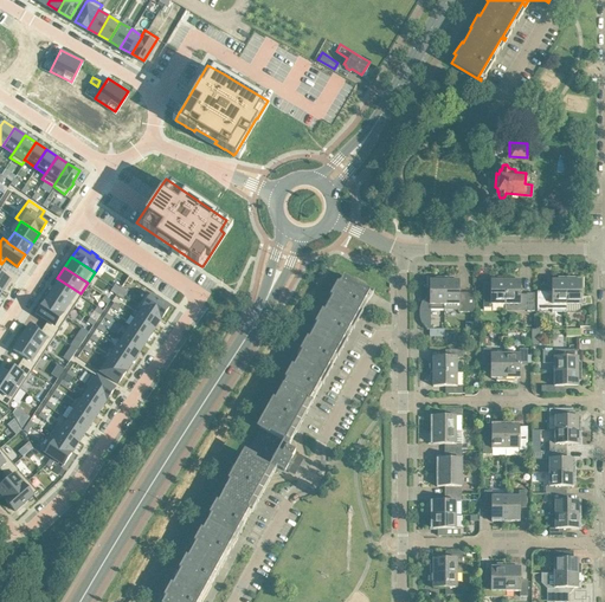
[(311,400),(367,298),(368,298),(372,290),(342,273),(338,282),(336,280),(329,293),(330,295),(322,309),(321,308),(314,321),(316,322),(308,336),(306,335),(298,348),(301,349),(293,364),(290,363),(283,375),(285,376),(282,383),(258,425),(259,426),(255,434),(256,435),(251,445),(250,444),(245,452),(244,452),(236,466),(233,465),(226,478),(229,479),(220,493),(201,528),(200,528),(193,539),(194,541),(186,556),(185,555),(178,567),(180,568),(172,583),(169,582),(162,594),(165,595),(160,601),(199,601),(200,600),(201,601),(211,583),(210,583),(216,573),(216,574),(225,556),(230,545),(231,547),(237,536),(236,536),(250,510),(251,510),(276,464),(284,468),(284,467),(293,471),(297,464),(297,454),(293,452),(294,450),(287,446),(311,400)]
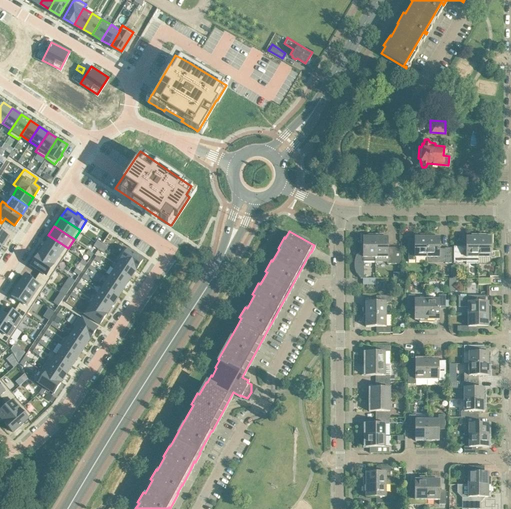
[(374,259),(374,232),(360,232),(360,241),(362,241),(362,248),(360,248),(357,251),(355,254),(354,258),(354,262),(354,266),(355,270),(357,273),(360,277),(360,276),(362,276),(363,276),(363,259),(374,259)]
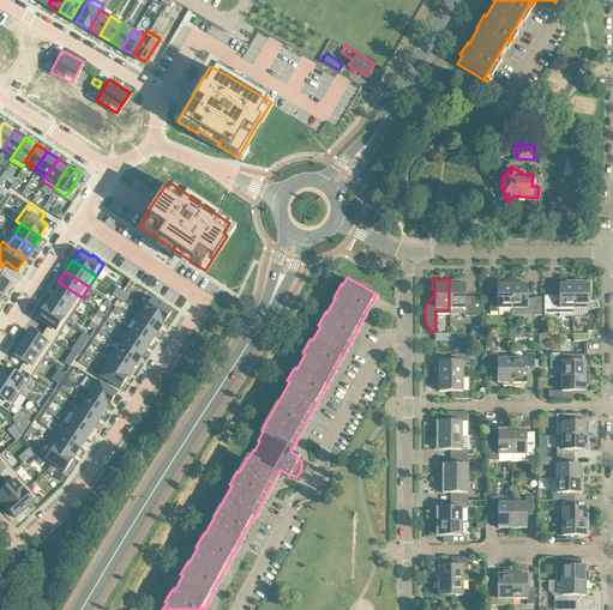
[(458,278),(449,278),(449,310),(463,312),(463,313),(480,313),(480,296),(464,296),(464,282),(458,282),(458,278)]
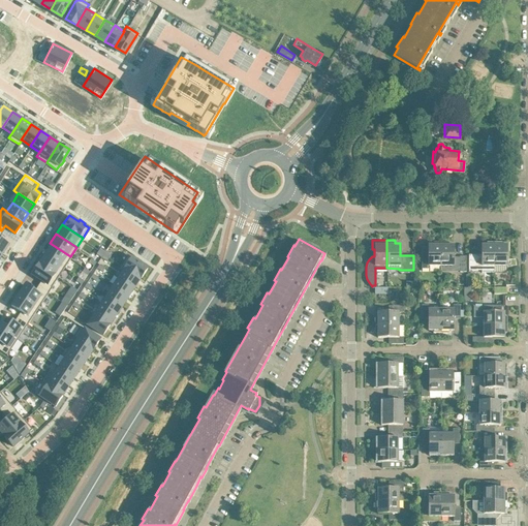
[(440,264),(440,240),(432,240),(432,243),(427,243),(427,245),(421,245),(421,267),(427,267),(427,264),(440,264)]
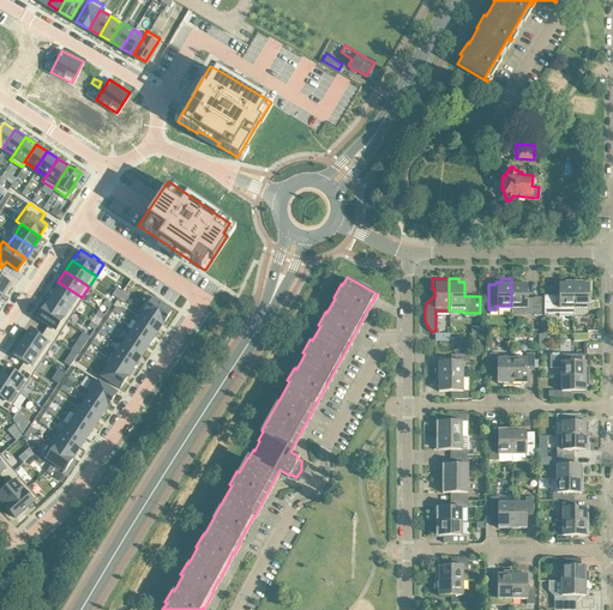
[(511,278),(511,306),(511,310),(540,310),(540,295),(533,295),(533,296),(526,296),(526,282),(520,282),(520,278),(511,278)]
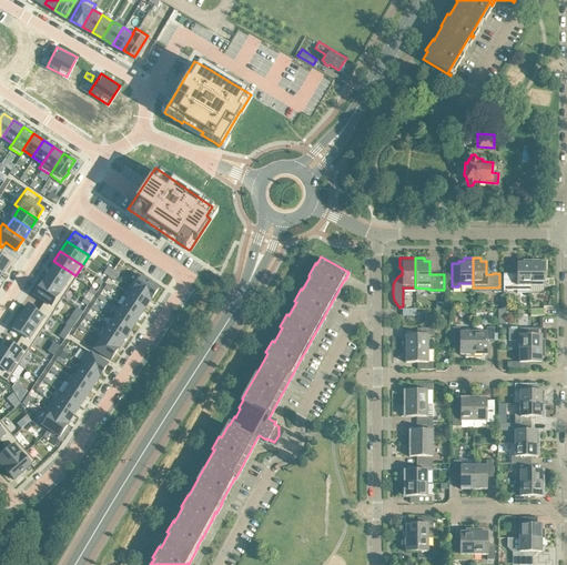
[(529,283),(529,258),(522,258),(522,261),(516,261),(516,274),(510,274),(510,273),(503,273),(503,288),(516,288),(516,291),(529,291),(529,283)]
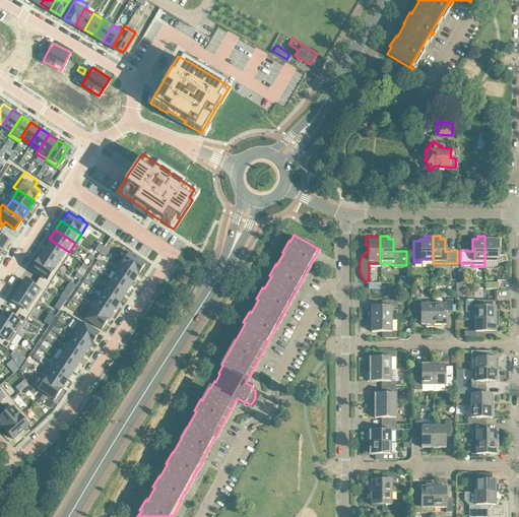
[(506,253),(498,253),(498,245),(500,245),(500,236),(484,236),(484,259),(497,259),(498,259),(507,259),(506,253)]
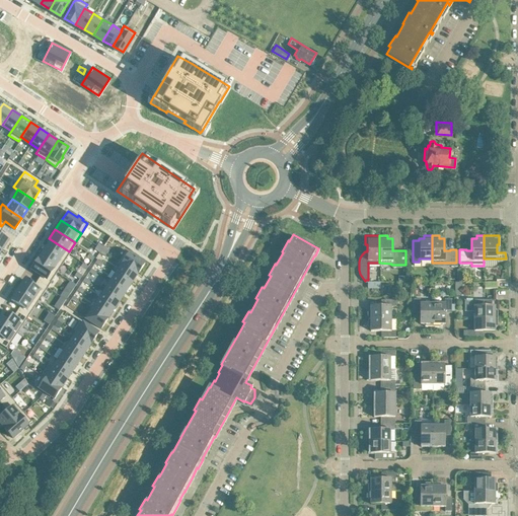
[(49,238),(43,247),(63,261),(69,251),(49,238)]
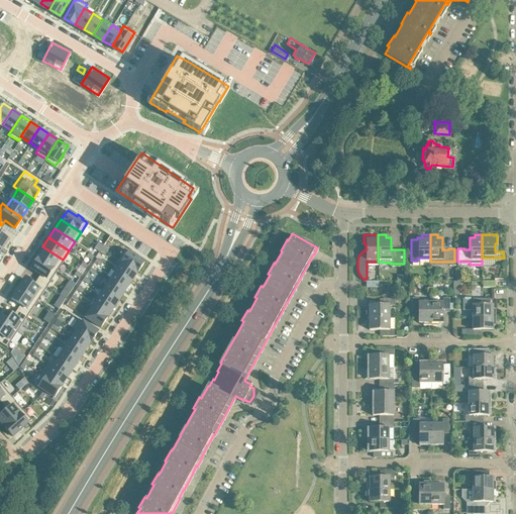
[(42,246),(36,255),(57,269),(63,260),(42,246)]
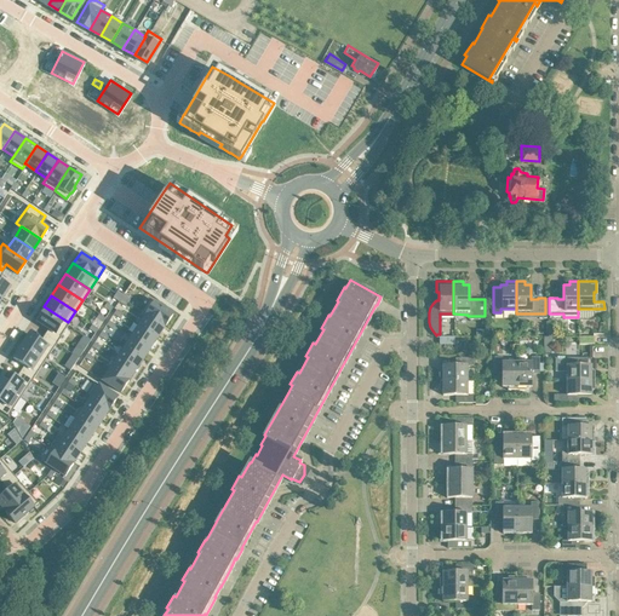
[(149,297),(141,309),(145,312),(145,311),(164,323),(172,312),(161,304),(162,303),(156,299),(155,300),(149,297)]
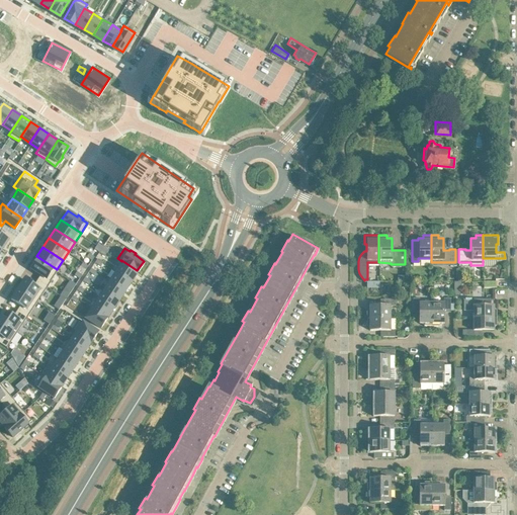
[(36,256),(30,266),(39,273),(36,278),(47,284),(57,269),(36,256)]
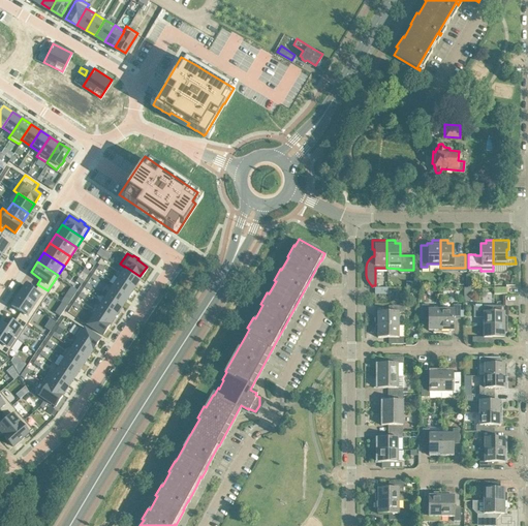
[(124,267),(118,275),(133,285),(140,276),(124,266),(124,267)]
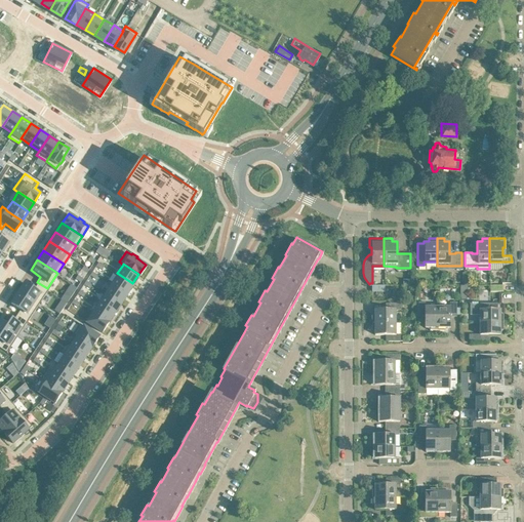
[(117,273),(111,282),(126,292),(132,283),(117,273)]
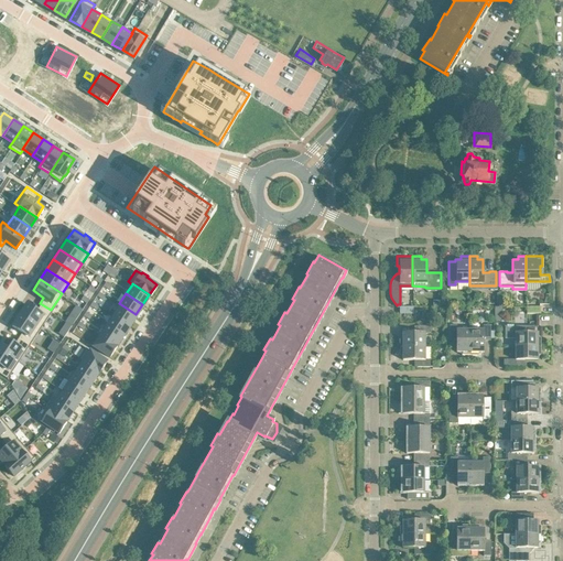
[(25,302),(19,313),(40,326),(51,310),(40,303),(36,309),(25,302)]
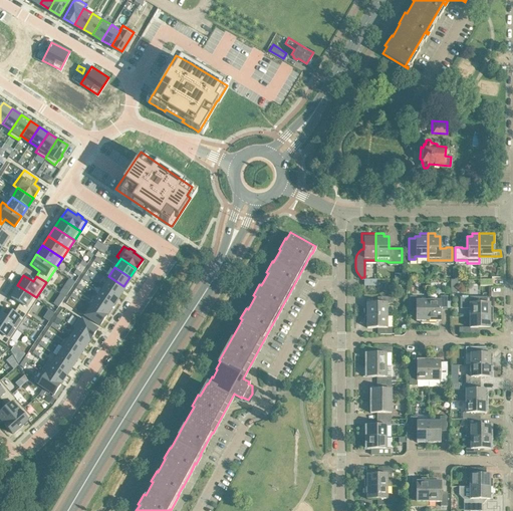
[(108,276),(102,285),(117,295),(123,286),(108,276)]
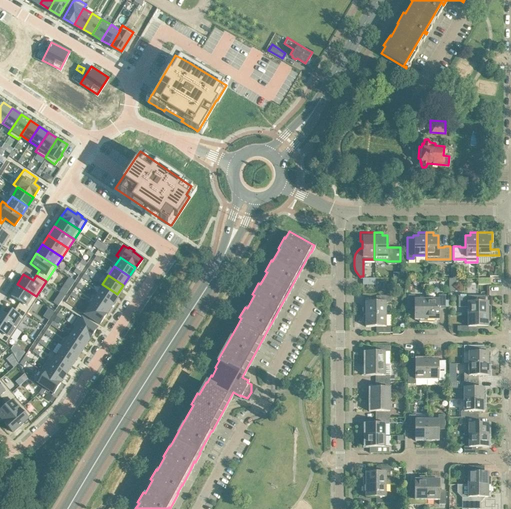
[(17,284),(10,293),(19,300),(16,305),(26,311),(36,296),(17,284)]
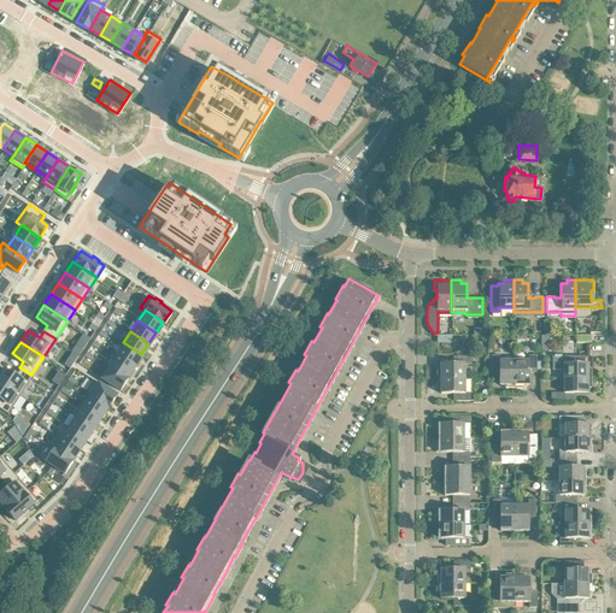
[(123,342),(116,353),(134,365),(141,354),(123,342)]
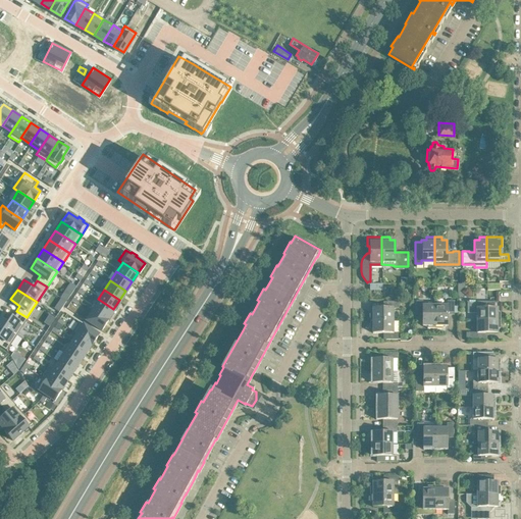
[(62,291),(59,295),(65,299),(68,295),(62,291)]
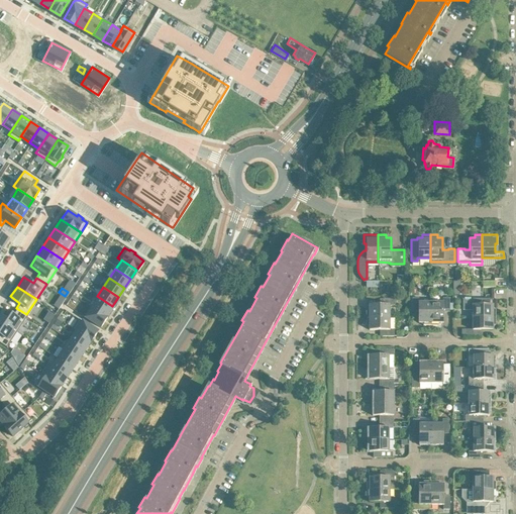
[(430,323),(430,300),(418,300),(418,295),(411,295),(411,308),(417,308),(417,320),(422,320),(422,323),(430,323)]
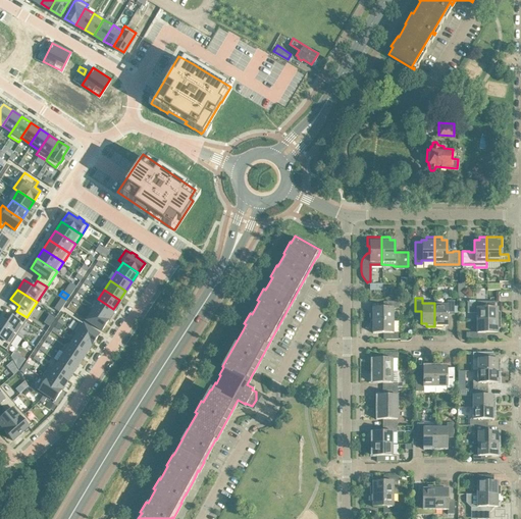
[(447,311),(453,311),(453,298),(447,298),(447,303),(434,303),(434,326),(441,326),(441,323),(447,323),(447,311)]
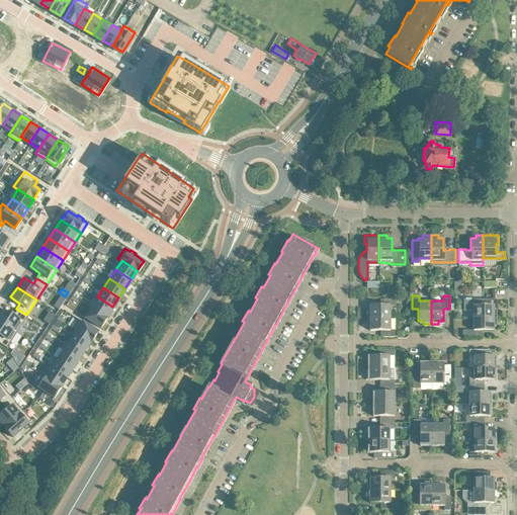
[(97,296),(91,306),(106,316),(112,307),(97,296)]
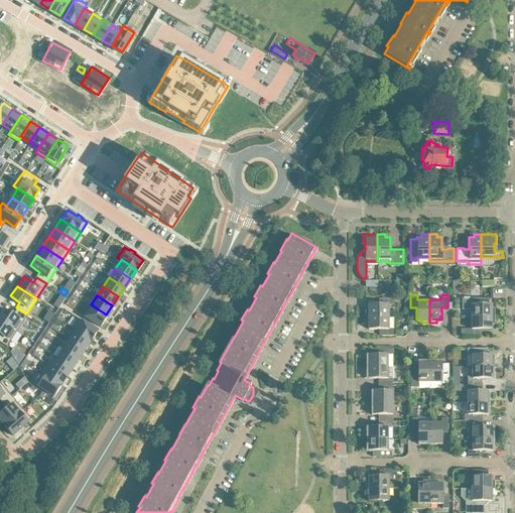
[(365,306),(365,314),(388,314),(388,302),(392,302),(392,295),(380,295),(380,301),(368,301),(368,306),(365,306)]
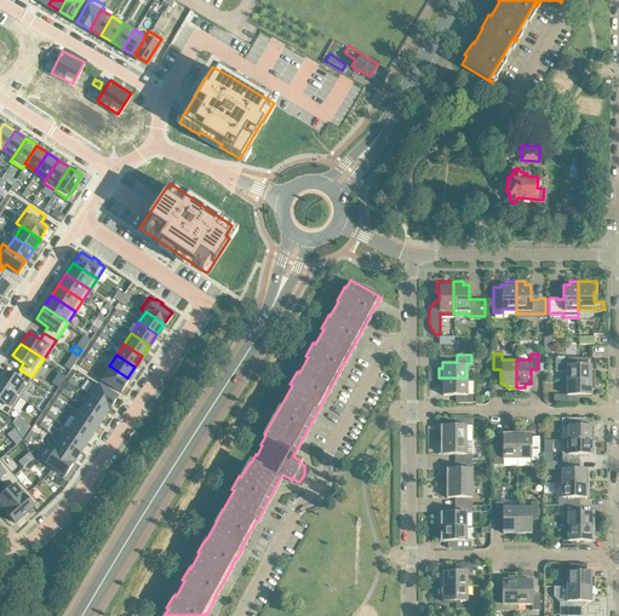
[(586,355),(574,355),(555,355),(555,369),(566,369),(566,378),(594,378),(594,368),(590,368),(590,362),(585,362),(585,356),(586,356),(586,355)]
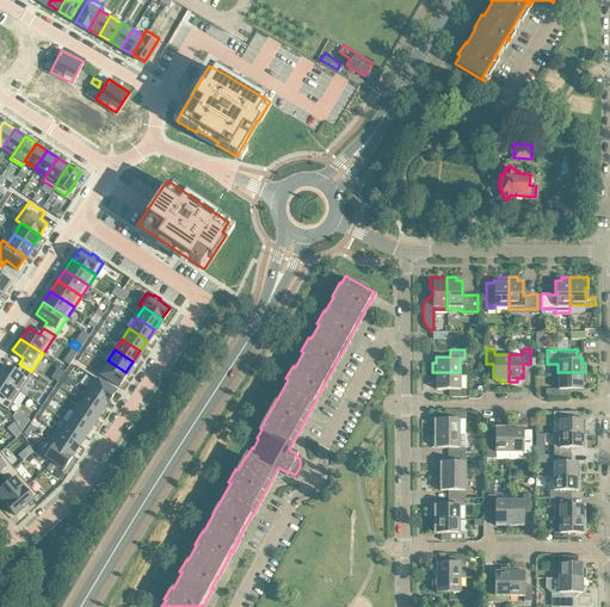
[(108,360),(100,372),(118,384),(125,372),(108,360)]
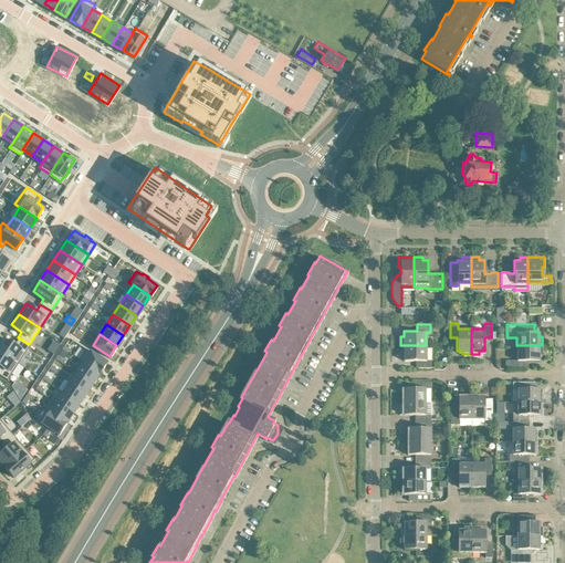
[(3,336),(0,341),(0,350),(18,362),(29,344),(18,337),(14,343),(3,336)]
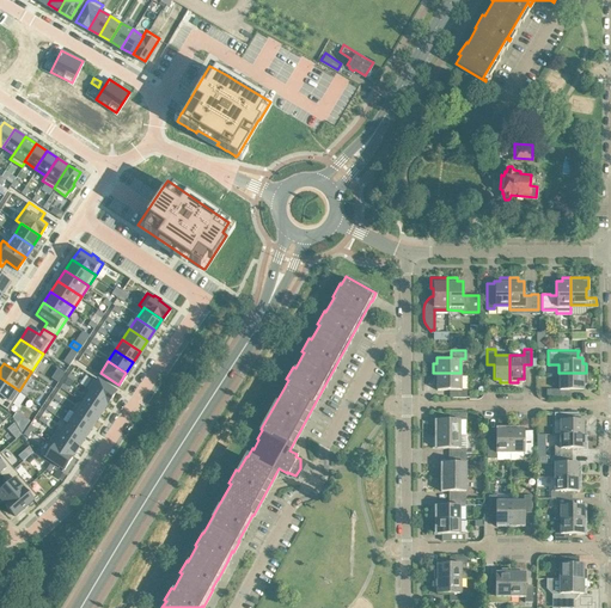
[(460,387),(460,373),(433,373),(433,381),(437,381),(437,387),(451,387),(451,394),(465,394),(465,387),(460,387)]
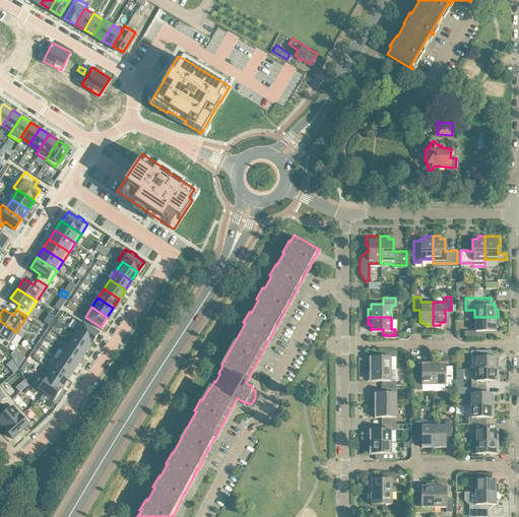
[(498,324),(498,317),(474,317),(474,329),(464,329),(463,335),(482,335),(482,329),(495,329),(495,324),(498,324)]
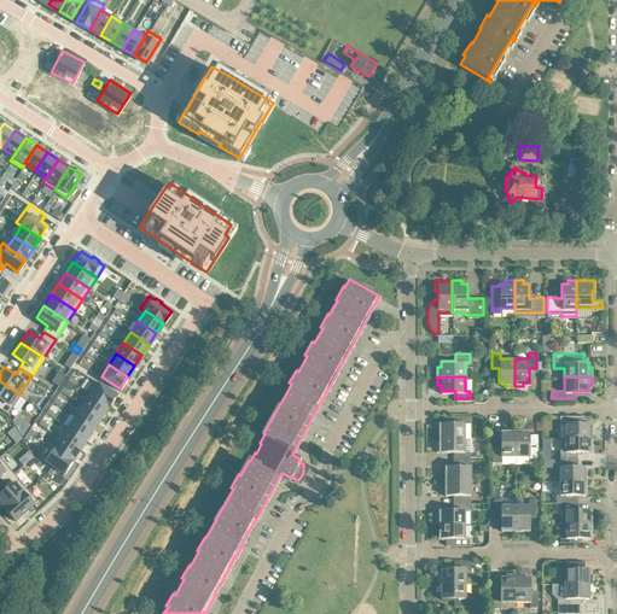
[(93,379),(85,391),(89,395),(89,393),(108,405),(116,393),(93,379)]
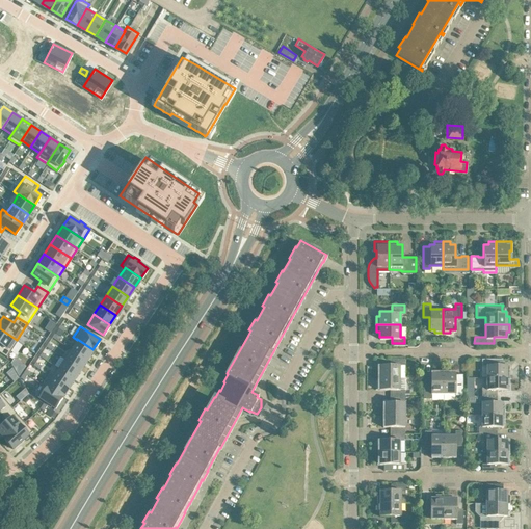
[(0,350),(6,355),(17,340),(0,328),(0,350)]
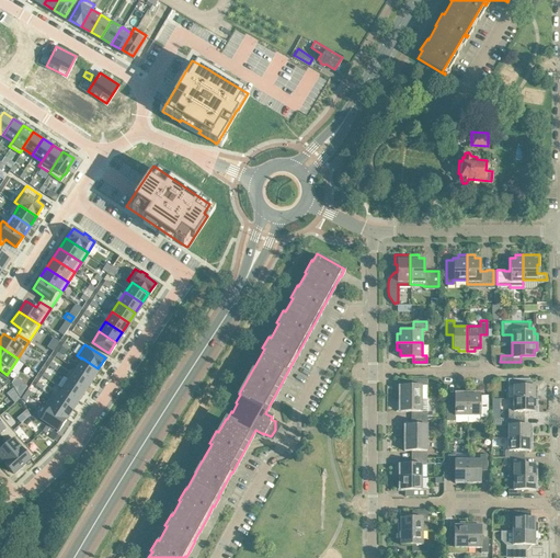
[(81,359),(75,367),(91,378),(98,368),(81,357),(81,359)]
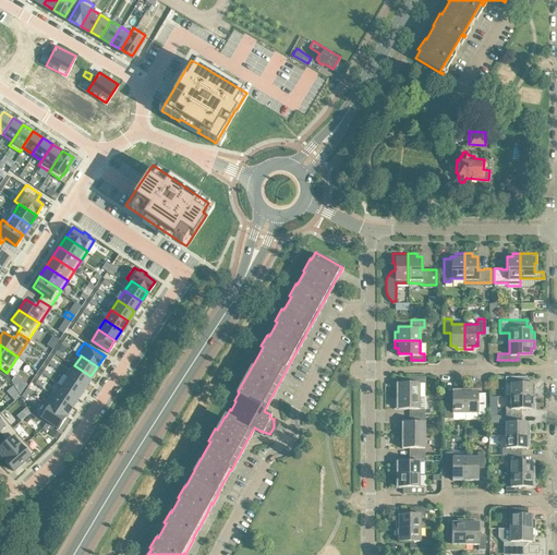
[(74,365),(68,375),(84,386),(91,376),(74,365)]
